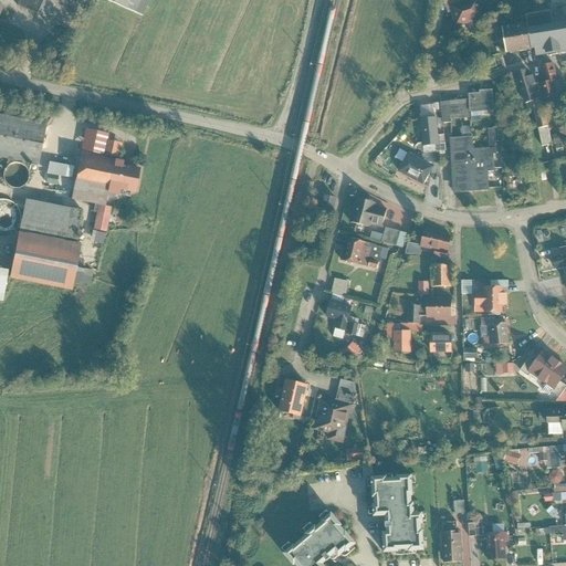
[(19,0),(17,6),(66,28),(79,0),(19,0)]
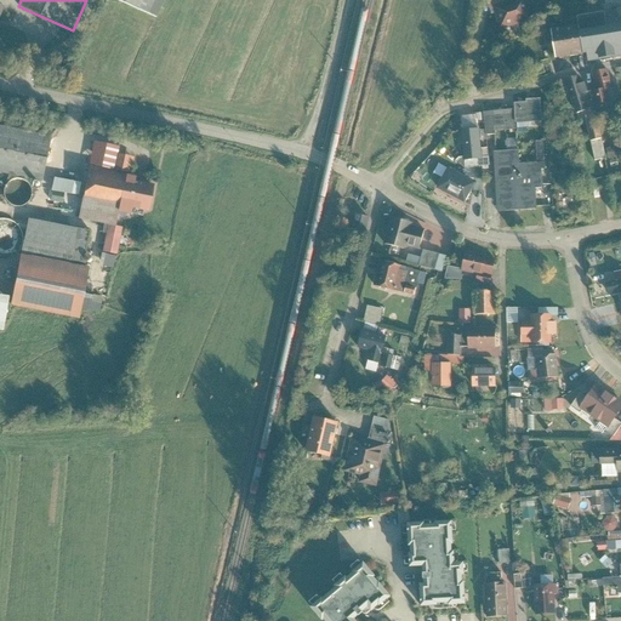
[(164,0),(114,0),(158,17),(164,0)]
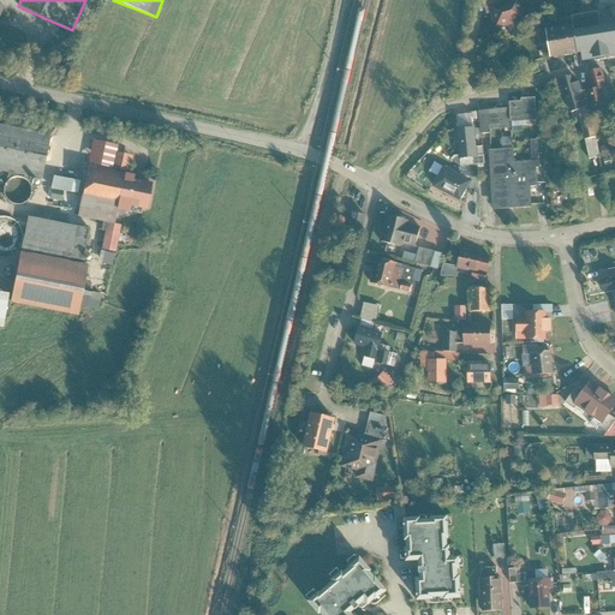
[(523,0),(509,0),(488,7),(495,31),(530,21),(523,0)]
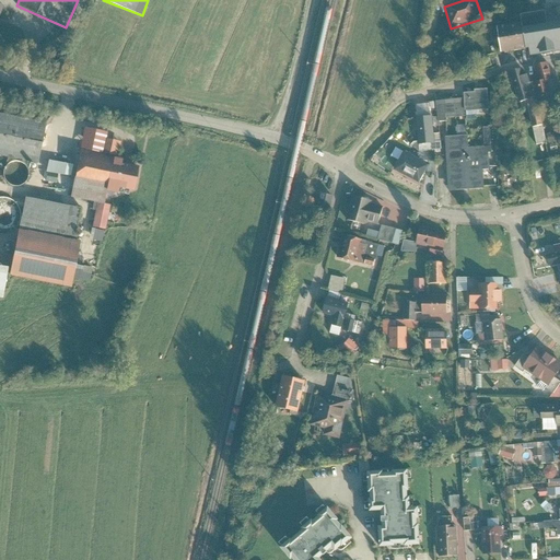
[(559,0),(532,0),(534,10),(559,6),(559,0)]
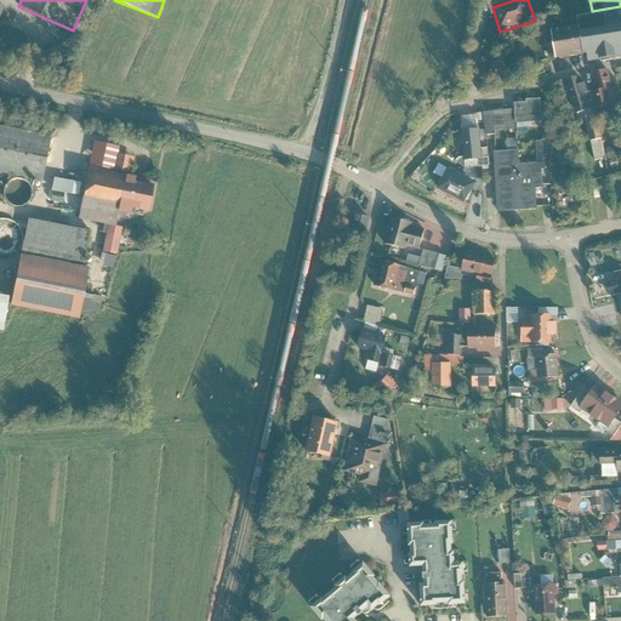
[(579,24),(548,29),(553,60),(586,55),(587,63),(620,57),(620,15),(609,18),(609,12),(577,17),(579,24)]
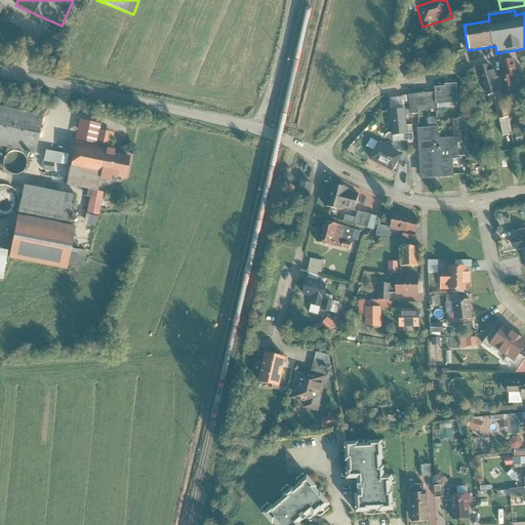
[(514,58),(500,62),(505,77),(500,77),(503,89),(515,86),(512,76),(518,75),(514,58)]
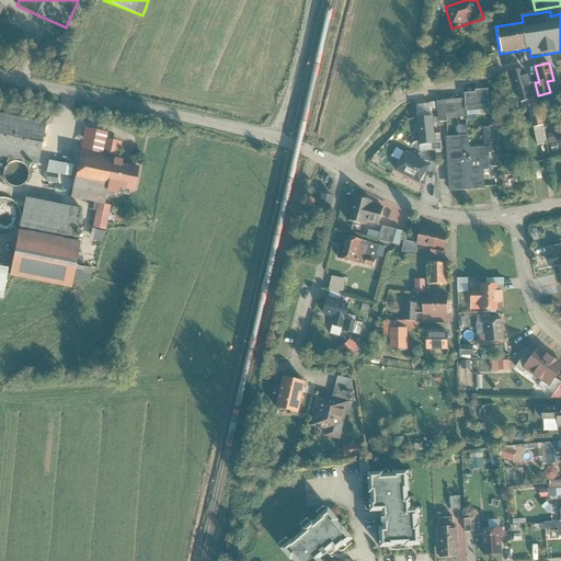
[(530,75),(523,77),(521,70),(510,72),(518,105),(527,102),(537,100),(530,75)]
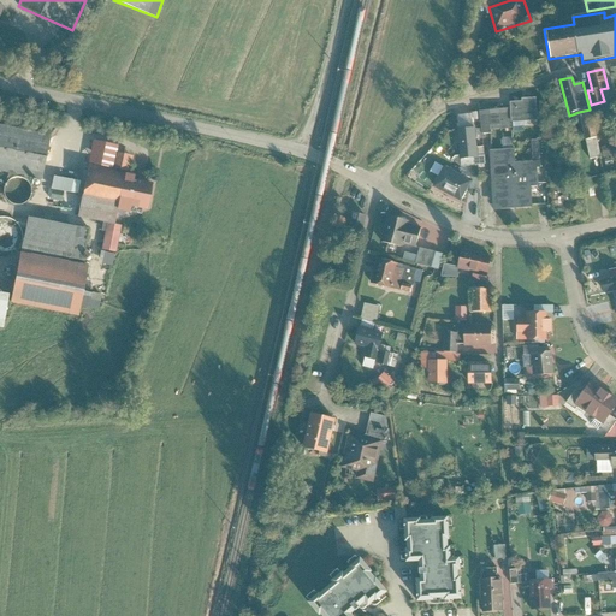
[(523,101),(511,102),(511,124),(539,123),(538,98),(523,98),(523,101)]
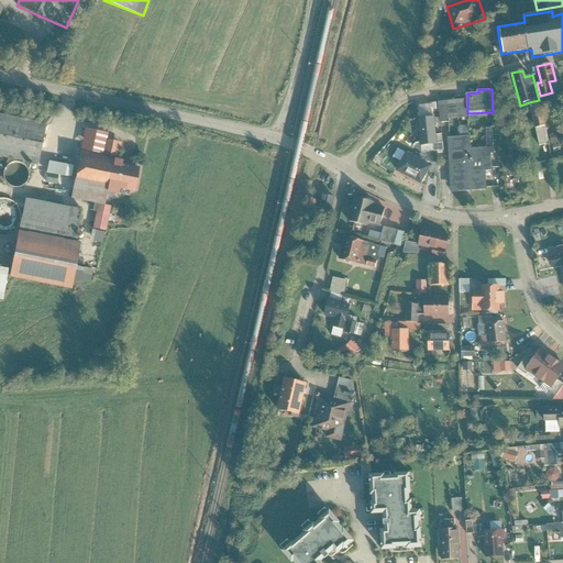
[(539,100),(529,102),(542,148),(551,145),(539,100)]
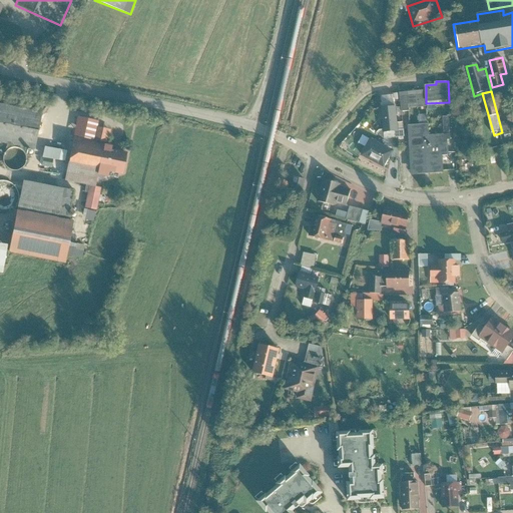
[(41,111),(0,104),(0,149),(5,150),(6,144),(35,149),(41,111)]
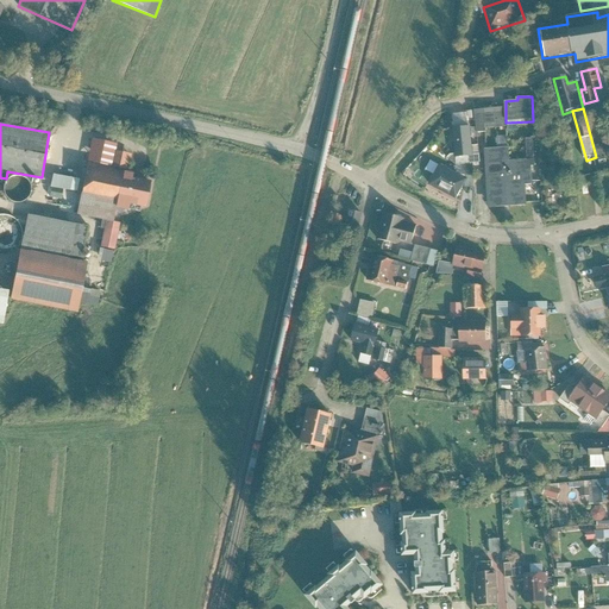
[(475,127),(453,129),(454,157),(476,155),(475,127)]
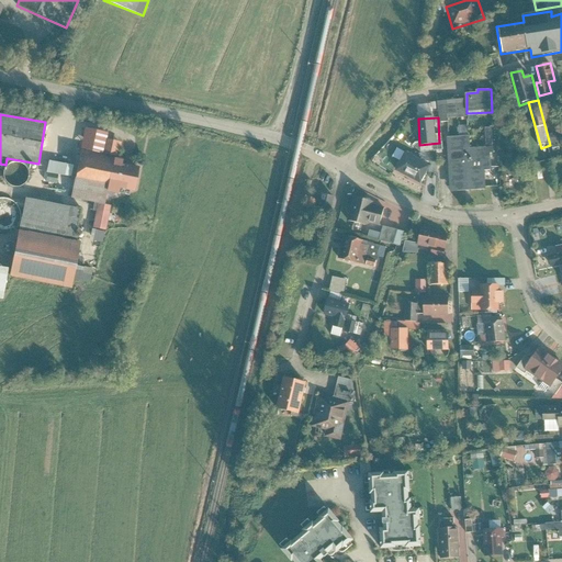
[(85,128),(70,199),(98,203),(92,228),(107,231),(111,206),(104,205),(107,193),(116,194),(117,189),(133,192),(137,169),(122,166),(126,144),(105,139),(107,133),(85,128)]
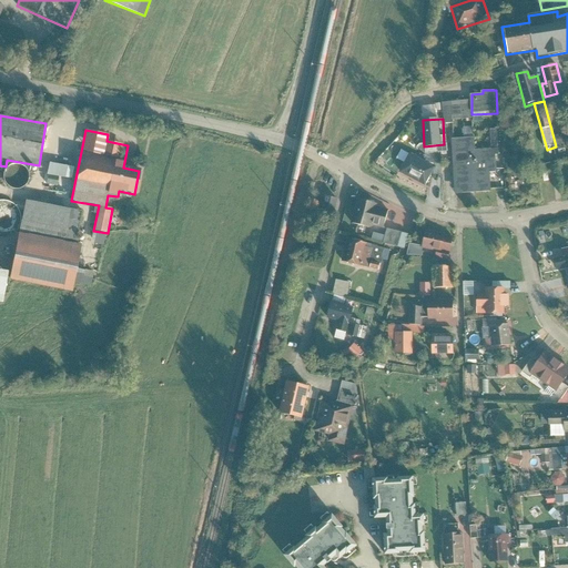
[(476,138),(452,139),(455,193),(492,191),(492,183),(505,182),(504,169),(498,169),(496,148),(477,149),(476,138)]
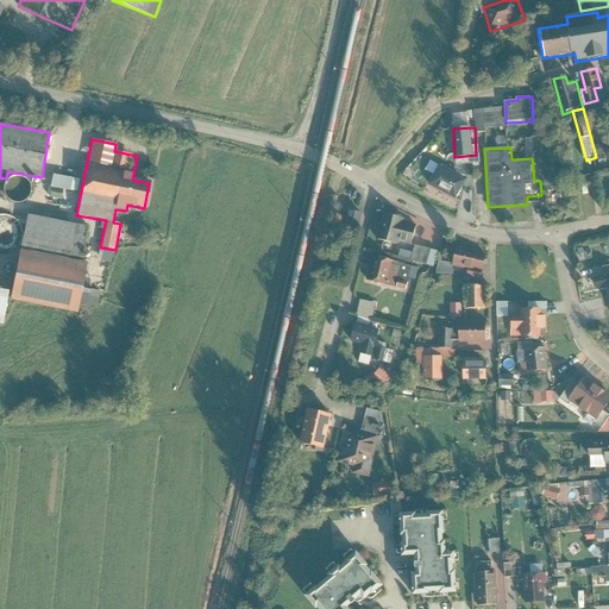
[(468,180),(432,161),(426,171),(433,176),(428,186),(457,200),(468,180)]
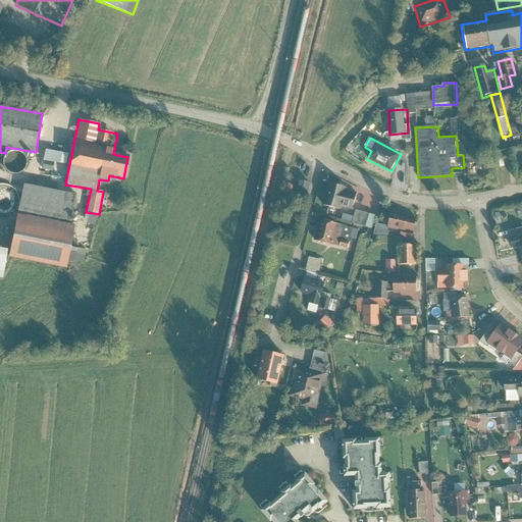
[(68,154),(45,150),(43,161),(54,163),(50,180),(62,183),(68,154)]
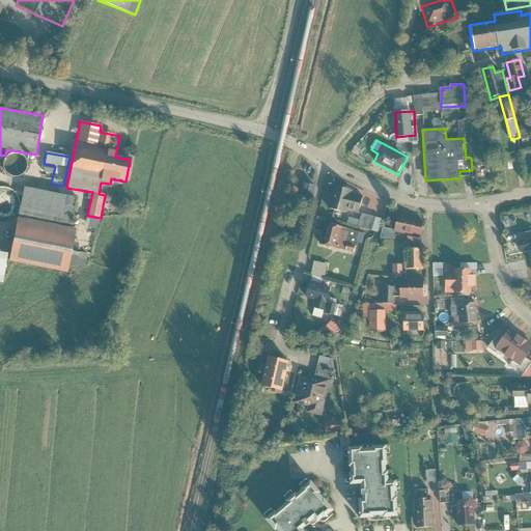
[(4,169),(6,173),(10,176),(16,177),(21,176),(25,173),(27,169),(28,164),(26,160),(24,157),(20,155),(16,154),(11,155),(7,157),(5,160),(4,165),(4,169)]
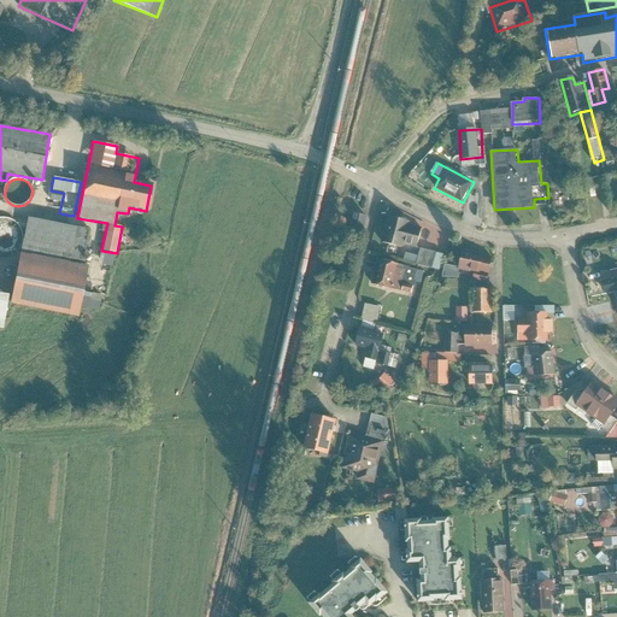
[(368,229),(372,216),(360,211),(356,225),(368,229)]
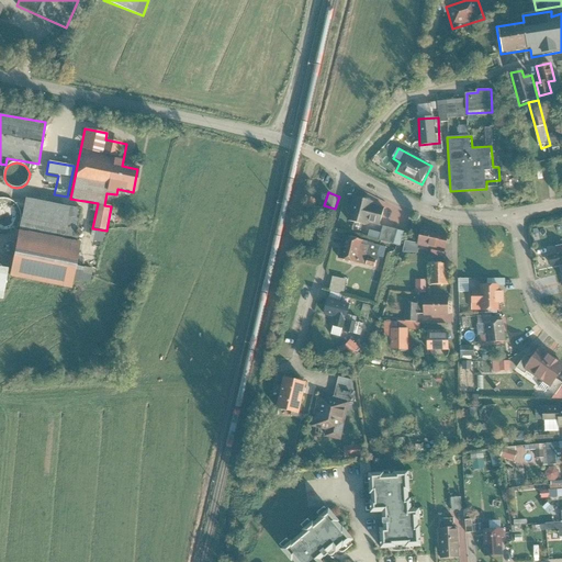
[(372,201),(355,197),(348,222),(368,227),(369,222),(380,225),(384,210),(371,206),(372,201)]
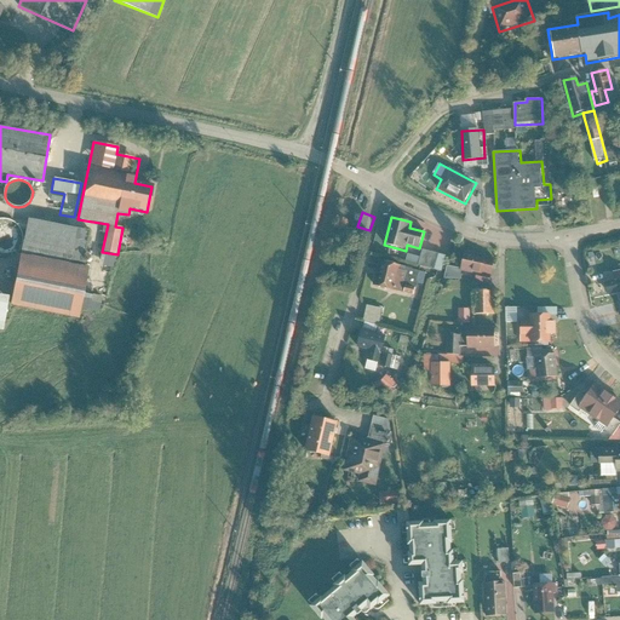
[(28,218),(22,251),(85,263),(91,230),(28,218)]
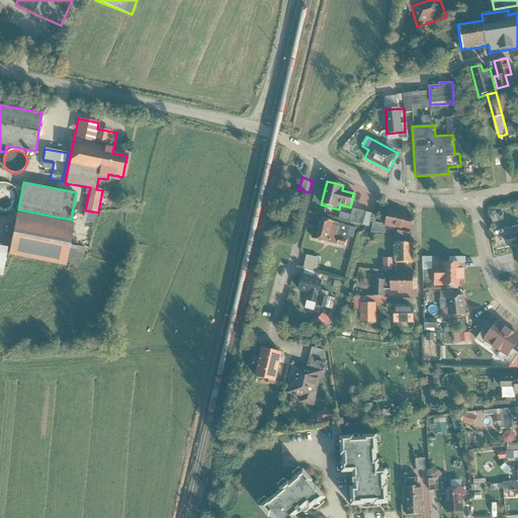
[(0,217),(1,218),(8,217),(13,212),(16,207),(18,201),(17,195),(15,190),(11,186),(5,183),(0,183),(0,217)]
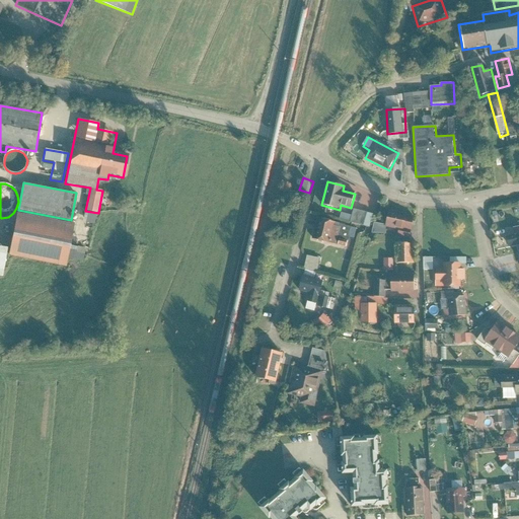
[(374,215),(354,209),(351,221),(371,227),(374,215)]
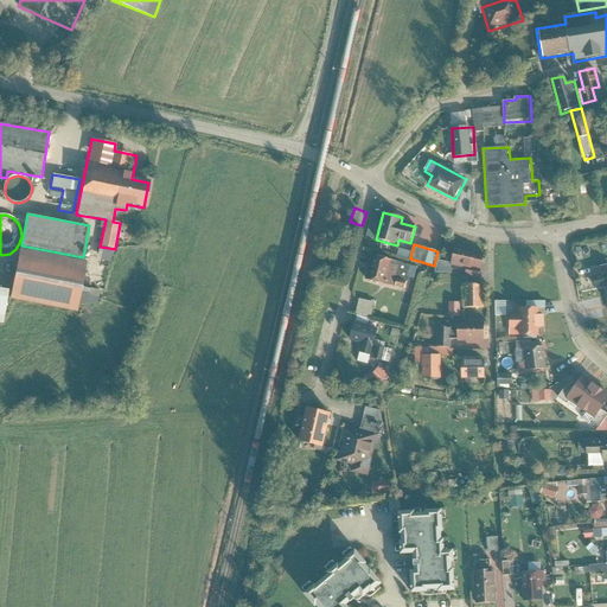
[(21,249),(11,300),(76,313),(85,261),(21,249)]
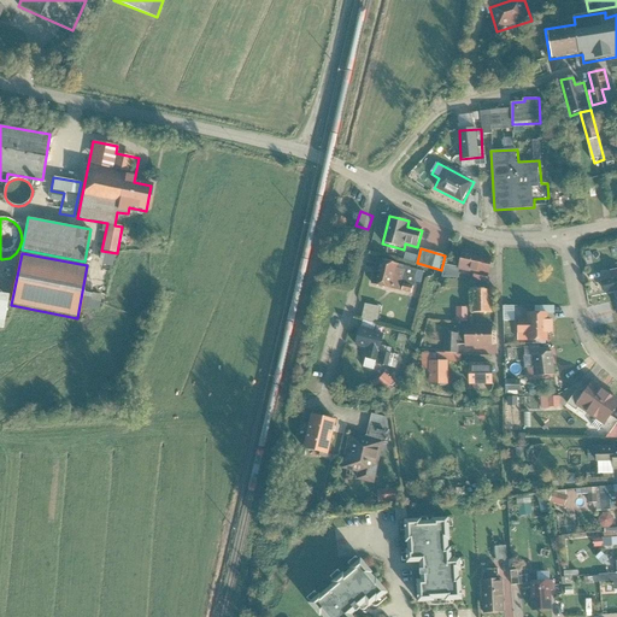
[(492,259),(463,253),(460,266),(460,270),(489,275),(492,259)]
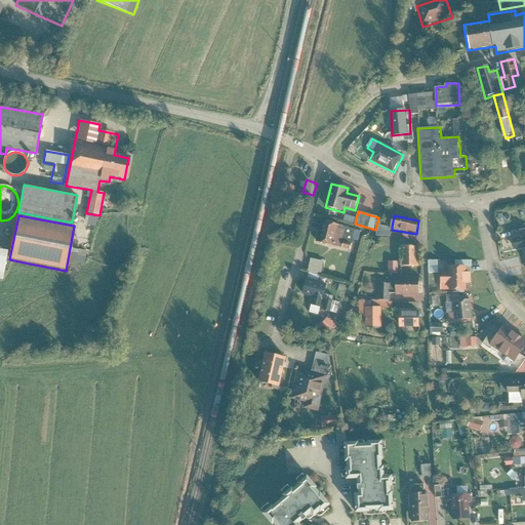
[(362,230),(321,220),(316,243),(350,251),(353,241),(359,242),(362,230)]
